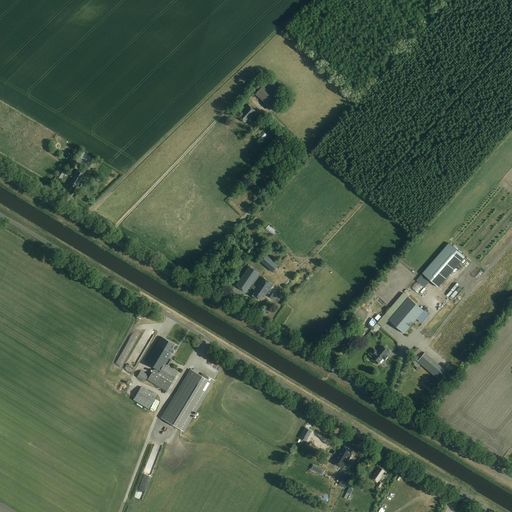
[(281,91),(268,80),(256,94),(268,105),(281,91)]
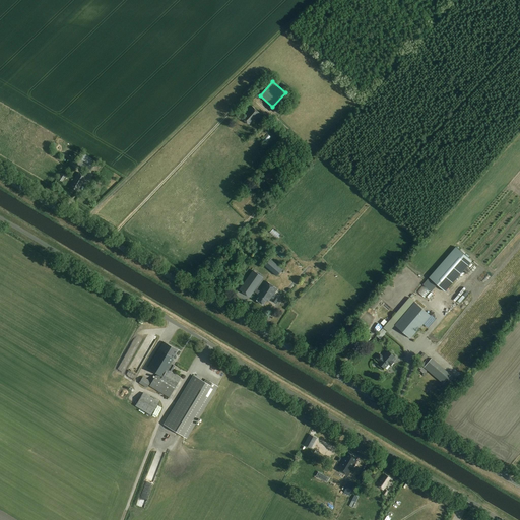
[(261,114),(252,106),(246,113),(248,114),(243,119),(249,124),(253,120),(255,121),(261,114)]
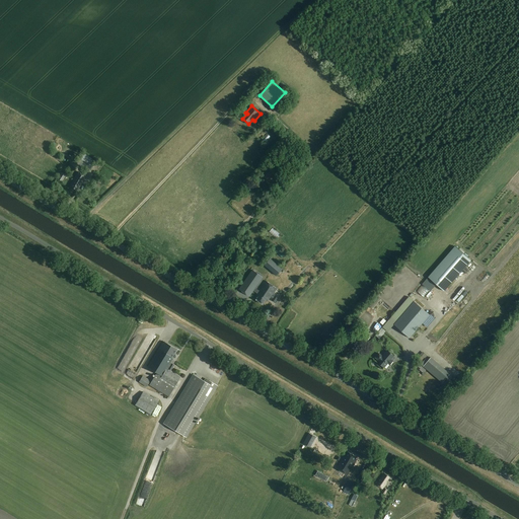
[(96,161),(83,153),(76,164),(89,172),(96,161)]
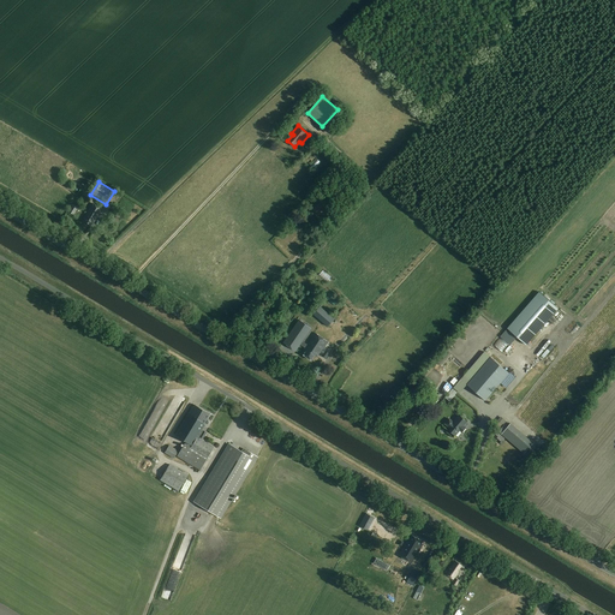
[(332,202),(336,197),(330,191),(326,196),(328,198),(326,201),(323,198),(312,210),(318,215),(329,203),(332,201),(332,202)]
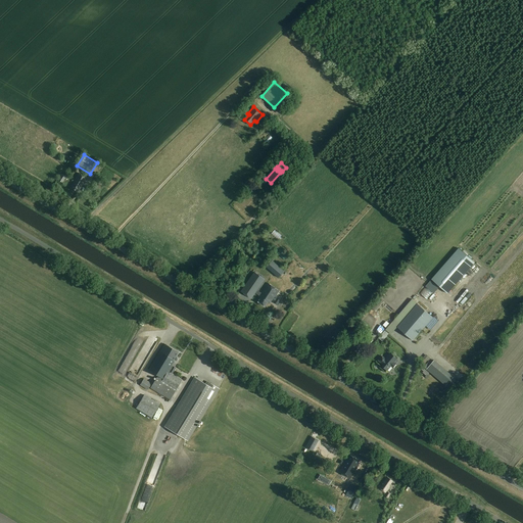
[(57,180),(62,183),(66,177),(61,174),(57,180)]
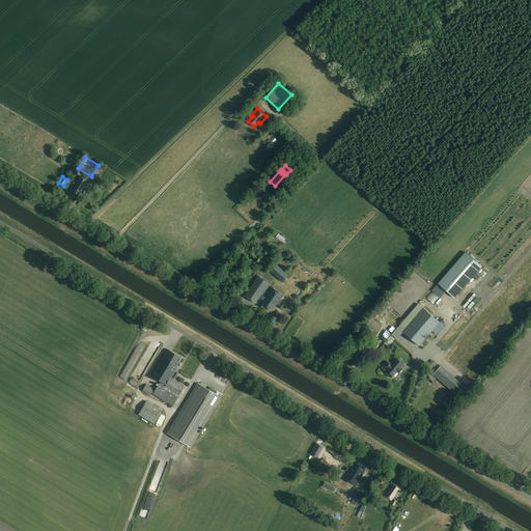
[(88,180),(80,176),(71,190),(79,195),(82,192),(80,191),(82,188),(83,189),(88,180)]
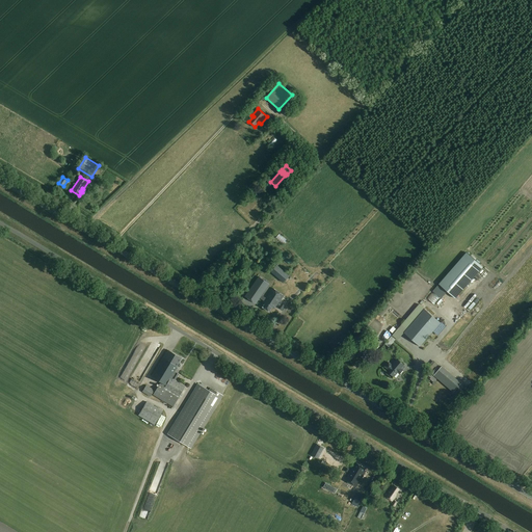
[(280,237),(275,240),(284,247),(287,244),(280,237)]
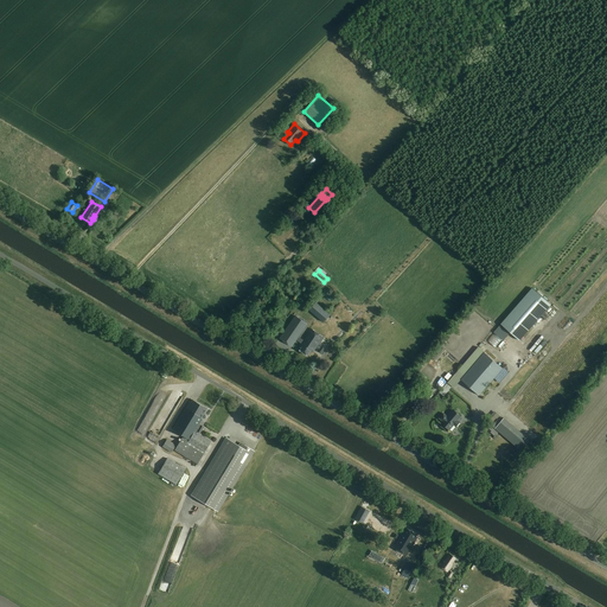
[(542,295),(534,288),(502,325),(504,326),(503,328),(500,326),(489,340),(496,347),(509,333),(508,332),(509,330),(511,332),(542,295)]
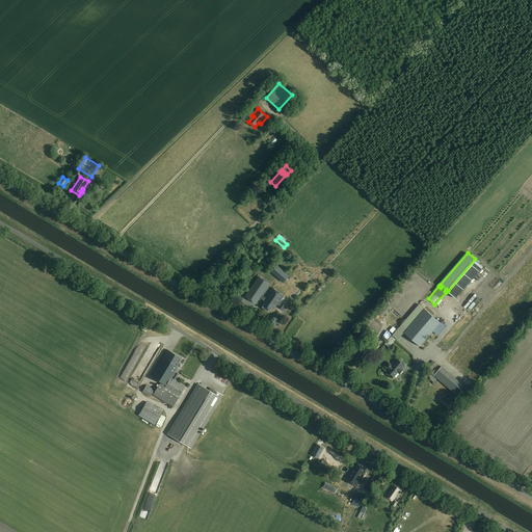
[(483,266),(476,260),(448,291),(455,297),(483,266)]
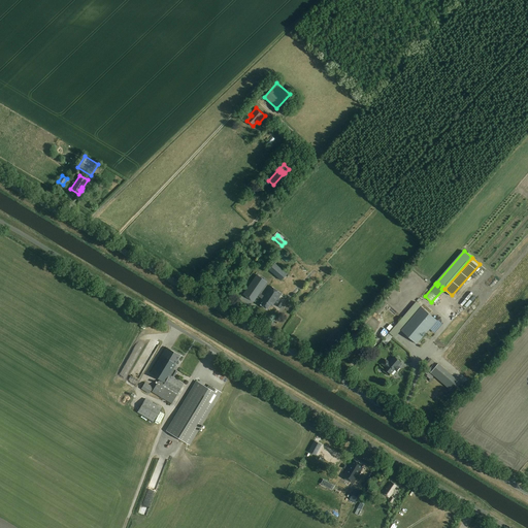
[(287,274),(274,263),(269,269),(282,281),(287,274)]
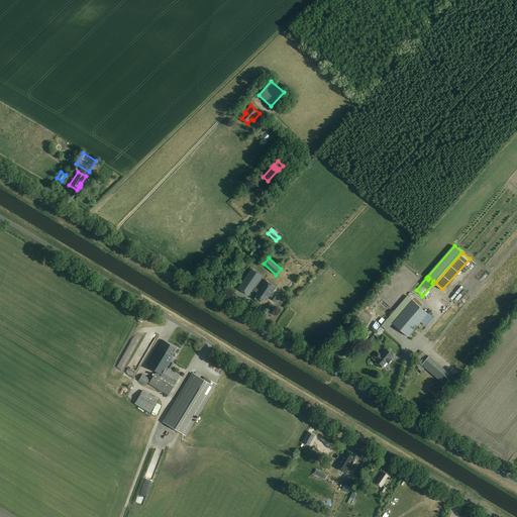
[(442,293),(448,298),(475,267),(469,262),(442,293)]
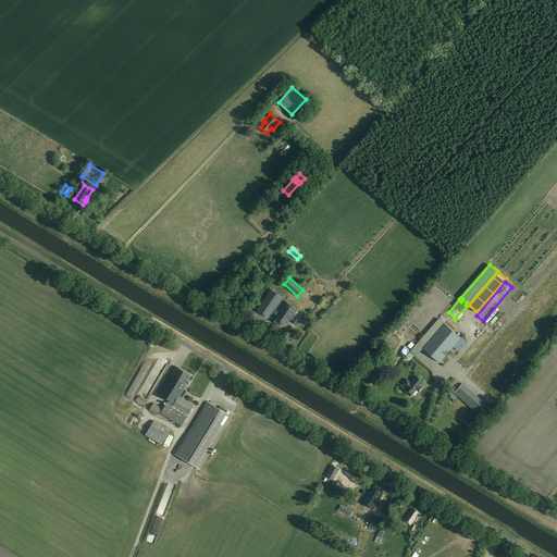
[(272,288),(258,309),(269,317),(273,310),(277,313),(280,311),(274,308),(283,296),(272,288)]
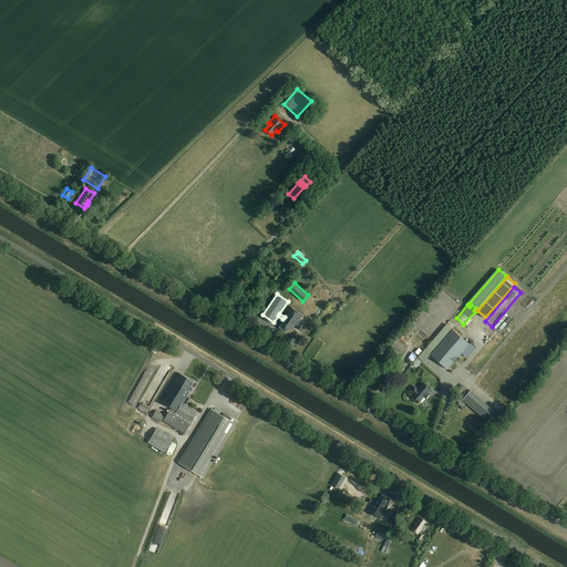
[(302,316),(291,308),(281,321),(282,323),(280,328),(287,332),(290,328),(292,329),(295,325),(298,327),(298,328),(300,330),(303,326),(300,323),(298,321),(302,316)]
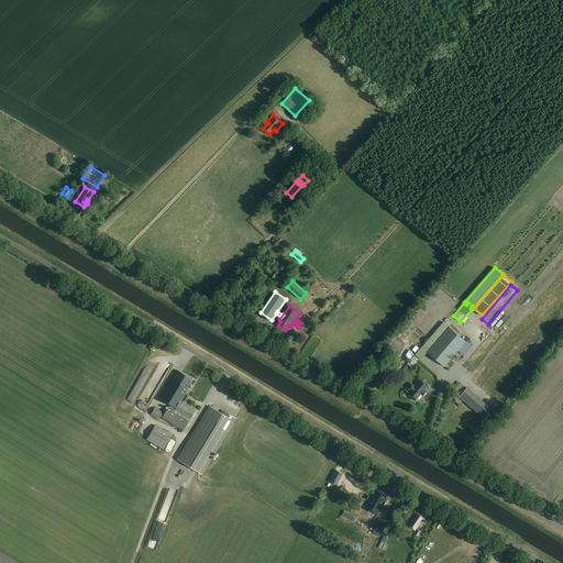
[(505,322),(499,317),(494,322),(499,328),(505,322)]
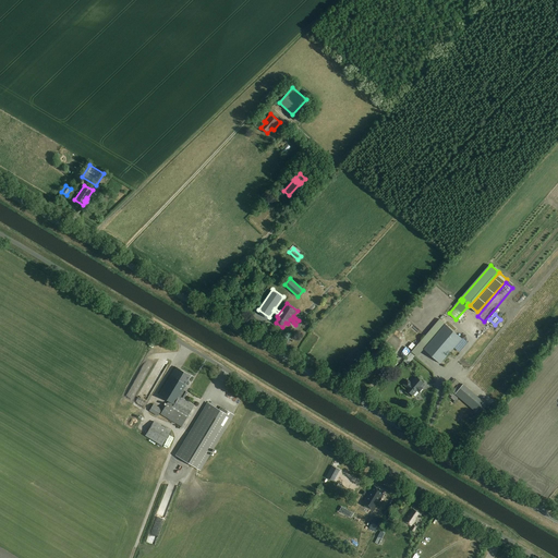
[(402,337),(411,327),(407,323),(398,334),(402,337)]
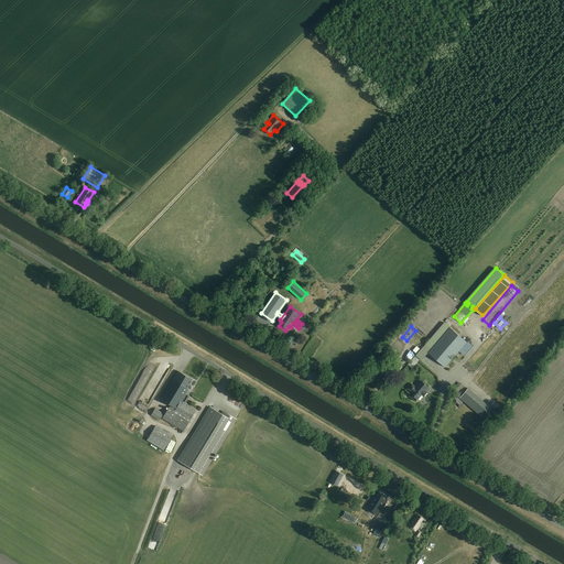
[(495,331),(489,326),(484,333),(487,335),(479,346),(481,348),(495,331)]
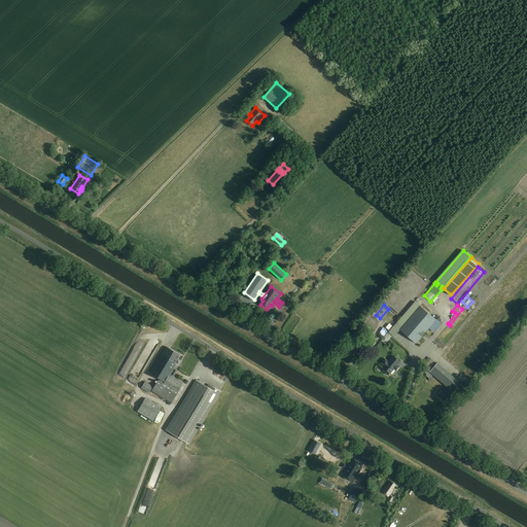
[(420,306),(400,329),(416,343),(436,320),(420,306)]
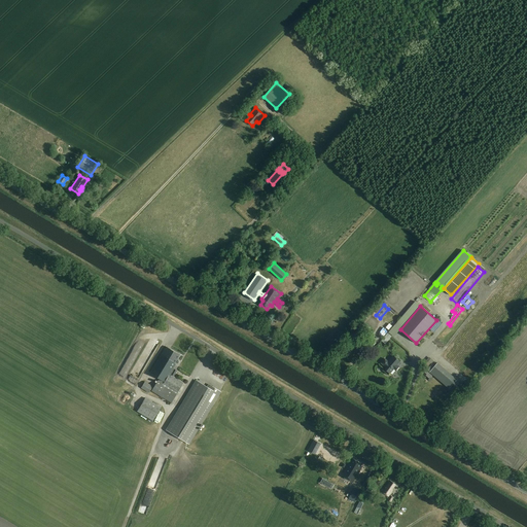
[(385,346),(392,337),(389,335),(390,332),(386,329),(382,335),(386,338),(382,344),(385,346)]
